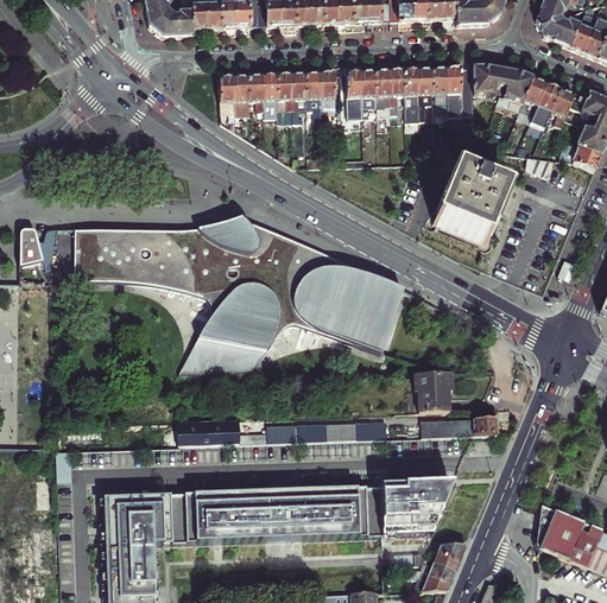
[(145,0),(150,25),(157,31),(163,37),(193,35),(193,27),(193,11),(179,11),(179,13),(175,14),(169,10),(168,4),(170,4),(170,0),(145,0)]
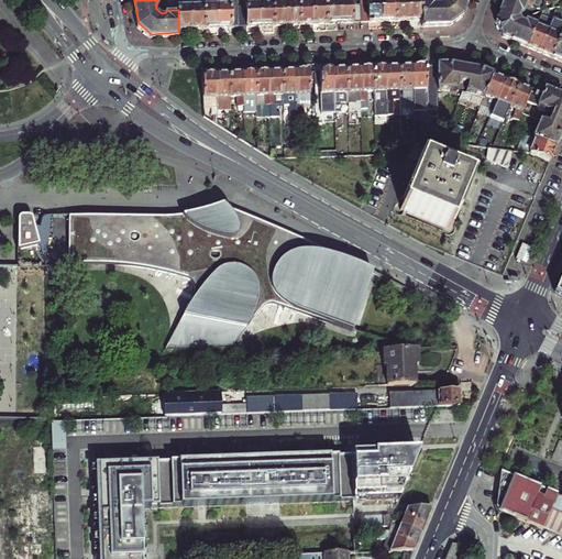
[(177,2),(178,10),(178,25),(186,25),(190,25),(190,13),(193,13),(193,2),(191,2),(191,0),(186,0),(186,2),(177,2)]
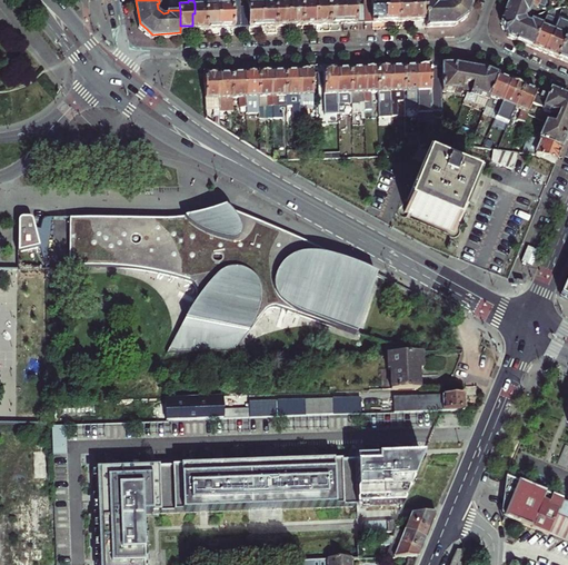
[(193,0),(193,2),(195,2),(195,13),(192,13),(192,26),(201,26),(207,25),(206,0),(193,0)]
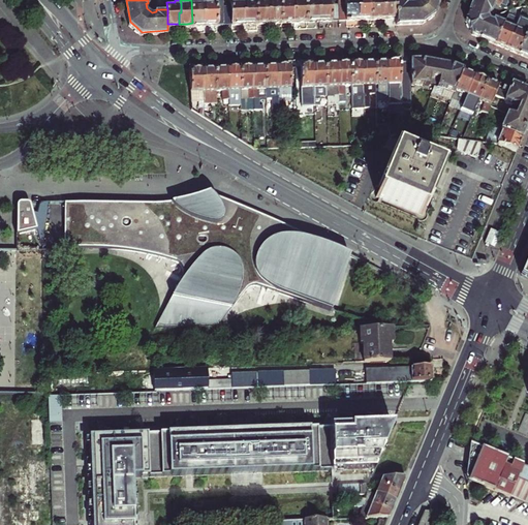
[(191,0),(192,23),(199,23),(204,23),(204,12),(206,12),(206,1),(205,1),(205,0),(191,0)]
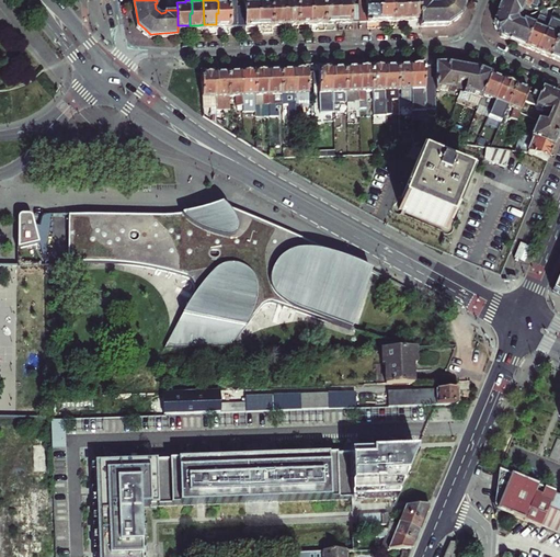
[(217,0),(217,1),(218,1),(218,13),(216,13),(216,24),(217,24),(226,24),(239,23),(237,0),(217,0)]
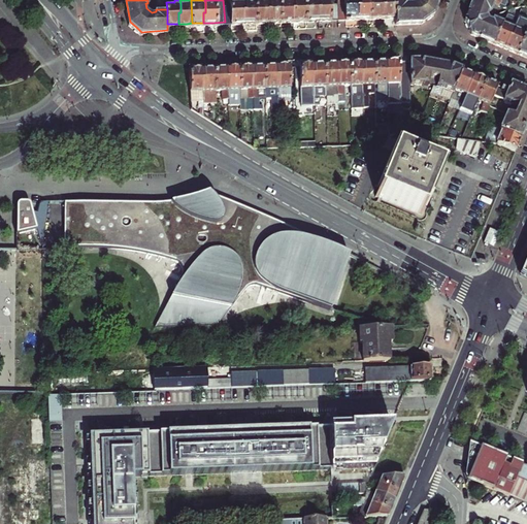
[(231,0),(231,3),(232,22),(238,22),(243,21),(243,10),(245,10),(245,0),(231,0)]
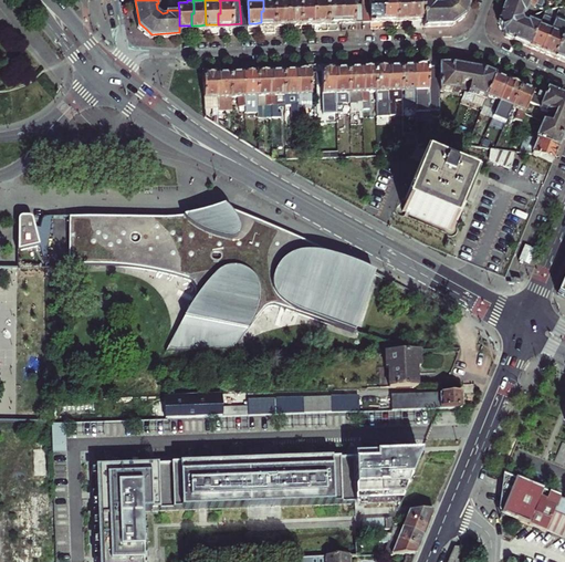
[(275,22),(274,0),(263,0),(263,11),(261,11),(261,22),(269,22),(275,22)]
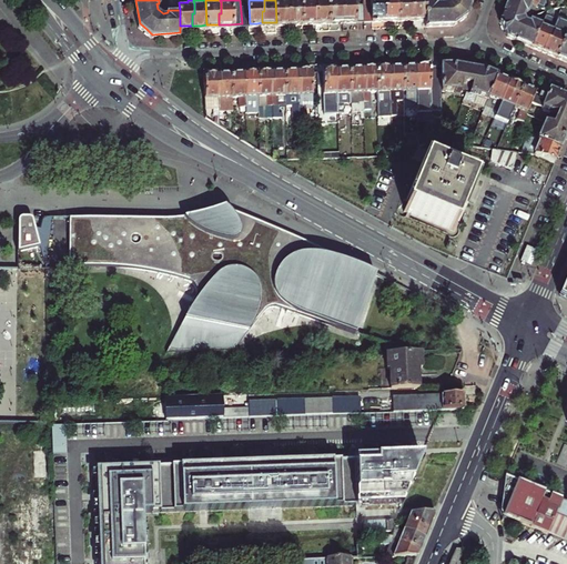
[(275,0),(276,22),(284,21),(289,21),(287,10),(291,10),(291,0),(275,0)]
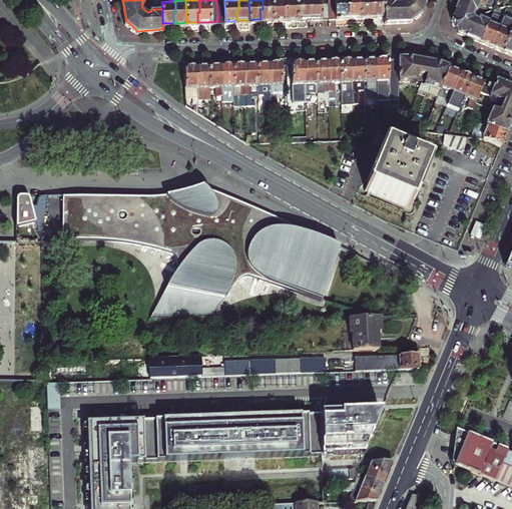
[(268,19),(274,19),(274,0),(263,0),(263,9),(260,9),(261,19),(268,19)]
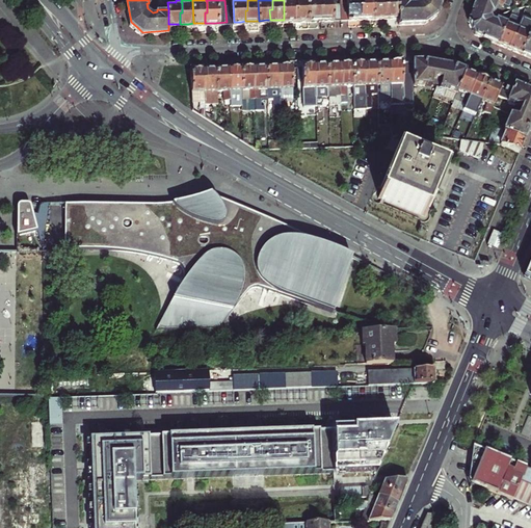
[(284,0),(284,20),(291,20),(295,19),(294,8),(297,8),(296,0),(284,0)]
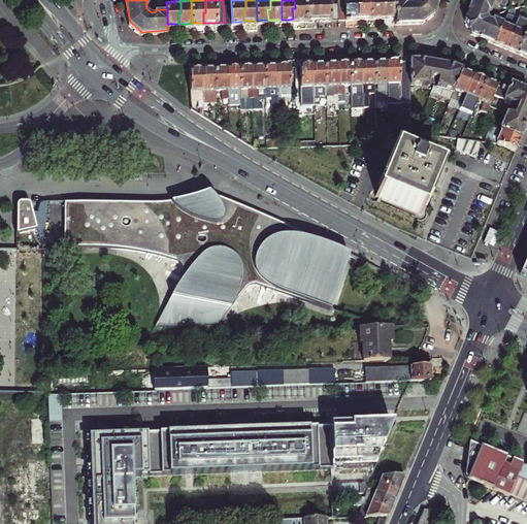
[(294,0),(295,8),(292,8),(293,19),(302,19),(306,19),(304,0),(294,0)]
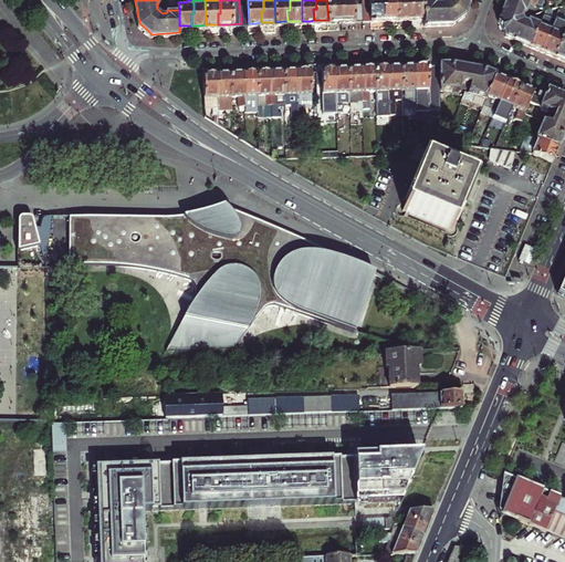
[(326,0),(328,20),(336,20),(341,19),(339,8),(343,8),(342,0),(326,0)]
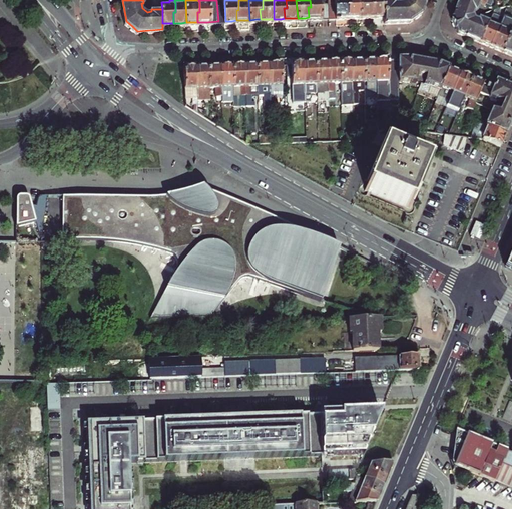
[(310,0),(311,7),(308,7),(309,17),(316,17),(322,17),(322,0),(310,0)]
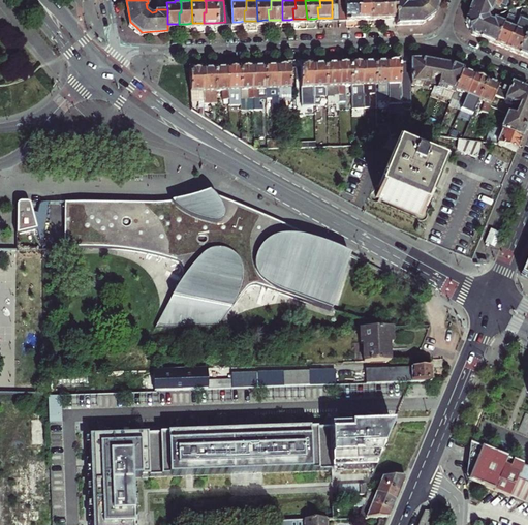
[(338,0),(339,18),(347,17),(345,0),(338,0)]
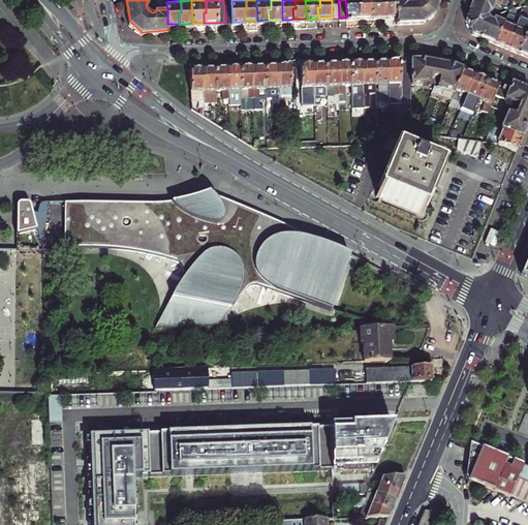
[(345,0),(347,17),(354,17),(359,17),(358,6),(361,5),(360,0),(345,0)]
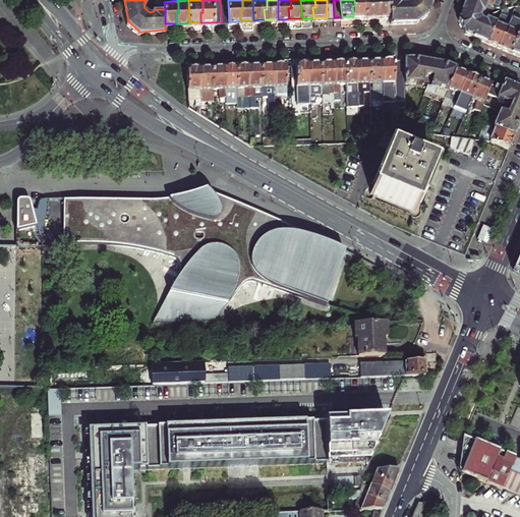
[(354,0),(355,5),(352,6),(353,16),(354,16),(362,15),(366,15),(365,0),(354,0)]
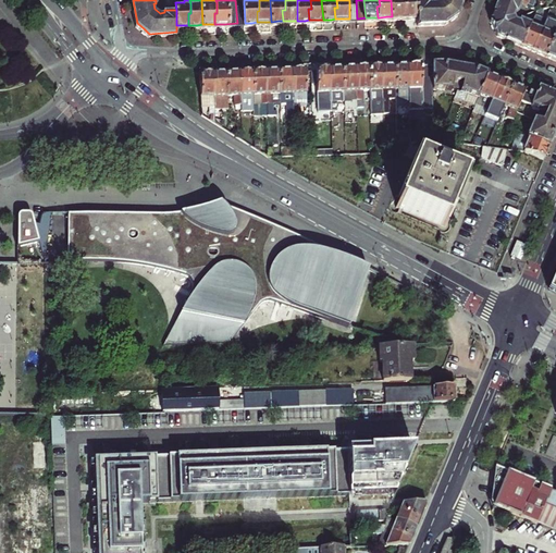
[(391,0),(392,16),(398,16),(404,16),(404,5),(406,5),(405,0),(391,0)]
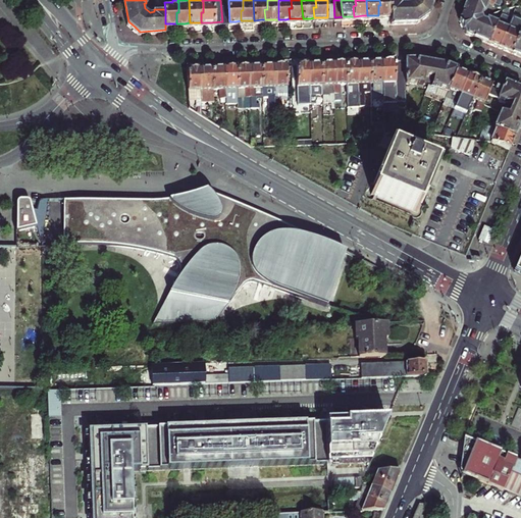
[(379,0),(380,5),(378,5),(378,15),(387,14),(392,14),(391,0),(379,0)]
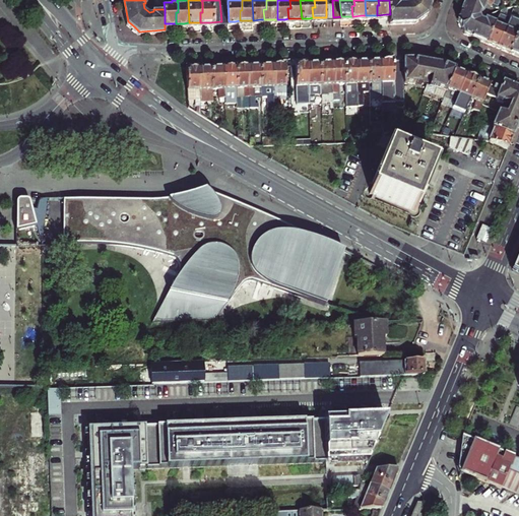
[(407,0),(406,1),(400,2),(400,0),(389,0),(390,14),(390,20),(403,20),(415,19),(428,11),(432,0),(407,0)]
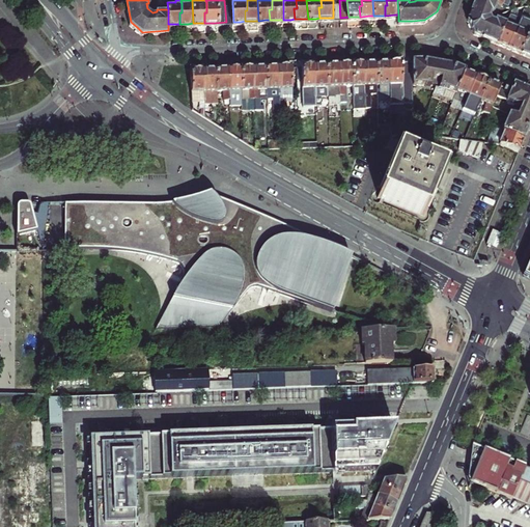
[(494,9),(497,0),(474,0),(468,17),(475,31),(487,35),(498,40),(506,20),(497,16),(496,18),(492,17),(490,11),(492,8),(494,9)]
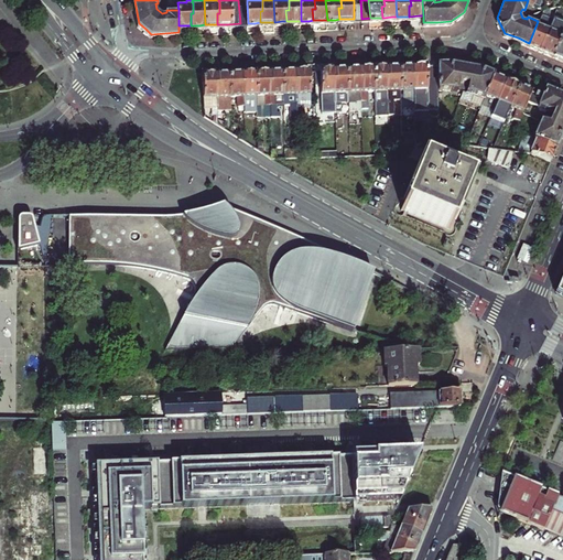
[(544,6),(538,21),(529,43),(536,45),(540,47),(544,36),(547,38),(551,28),(550,27),(555,15),(551,13),(554,3),(544,6)]
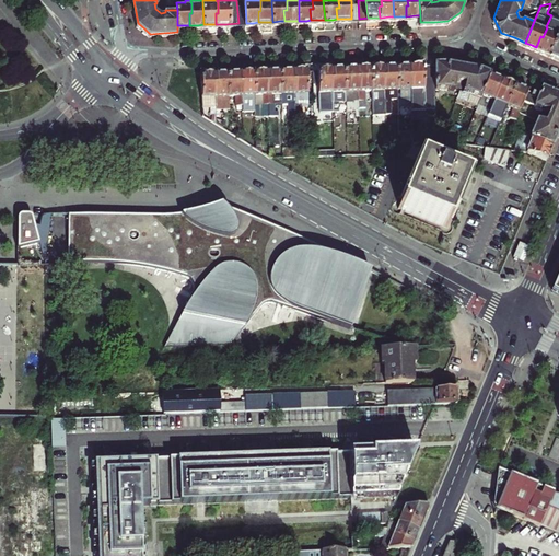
[(549,53),(558,34),(558,19),(551,15),(546,26),(547,27),(543,37),(540,36),(536,47),(543,50),(549,53)]
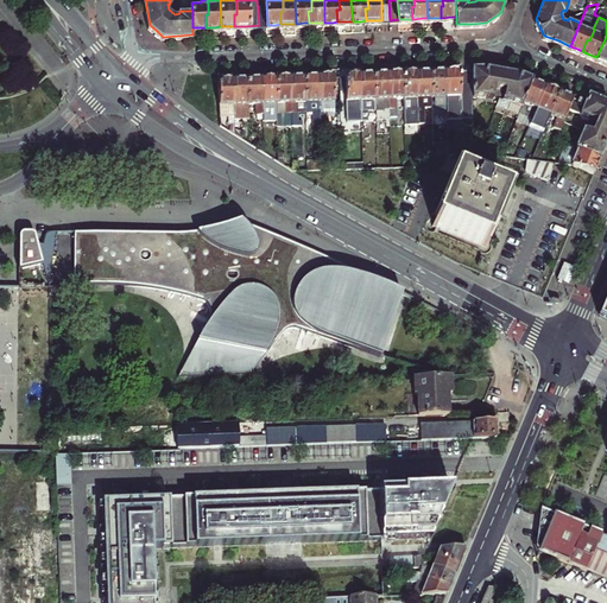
[(606,37),(596,57),(606,62),(606,37)]
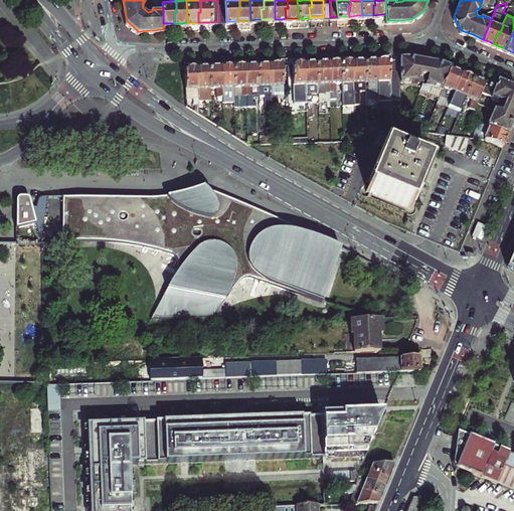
[(401,79),(400,56),(390,57),(392,99),(402,99),(401,79)]
